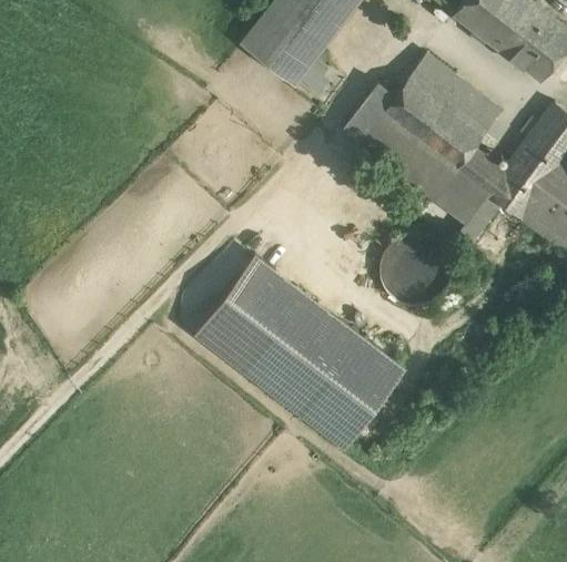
[(275,0),(241,46),(293,87),(360,0),(275,0)]
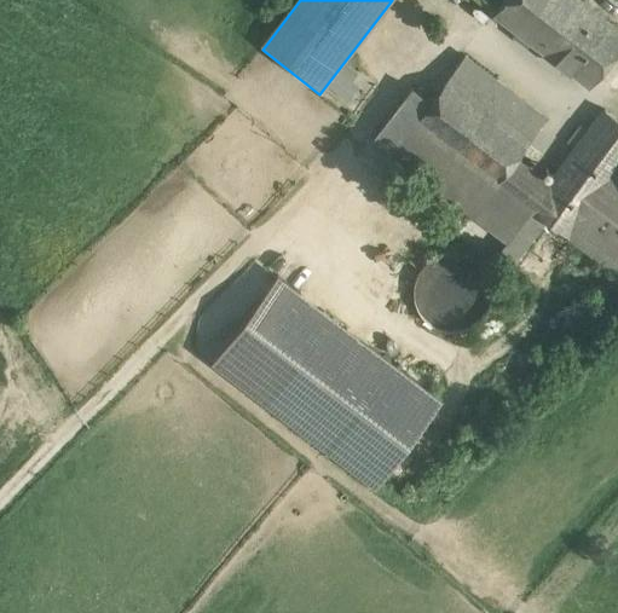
[(572,0),(507,0),(492,19),(543,58),(582,6),(572,0)]
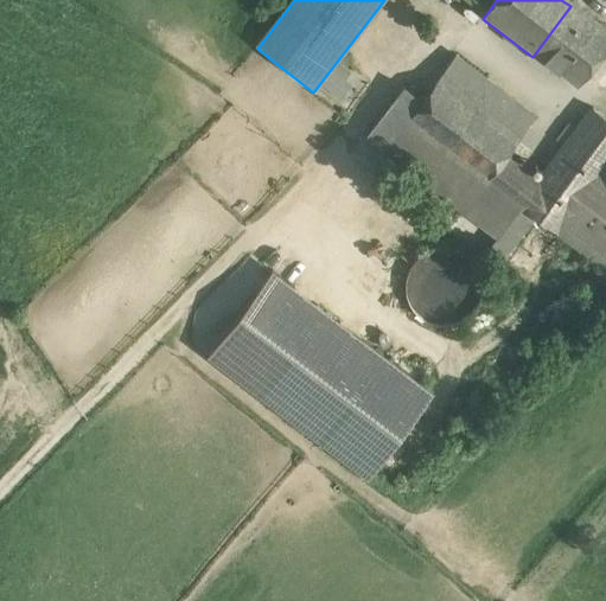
[(605,33),(571,6),(533,57),(575,90),(605,50),(605,33)]
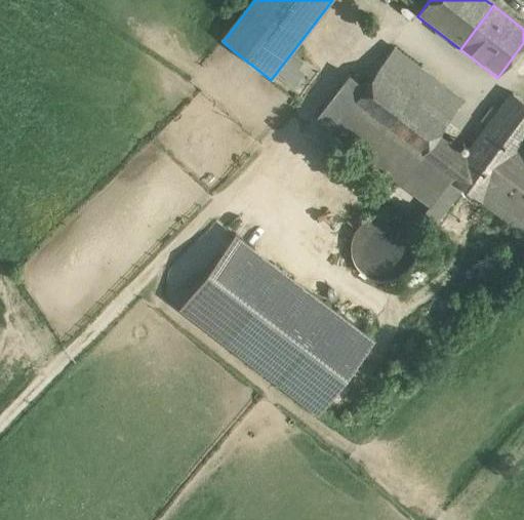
[(461,106),(393,52),(376,74),(446,126),(461,106)]
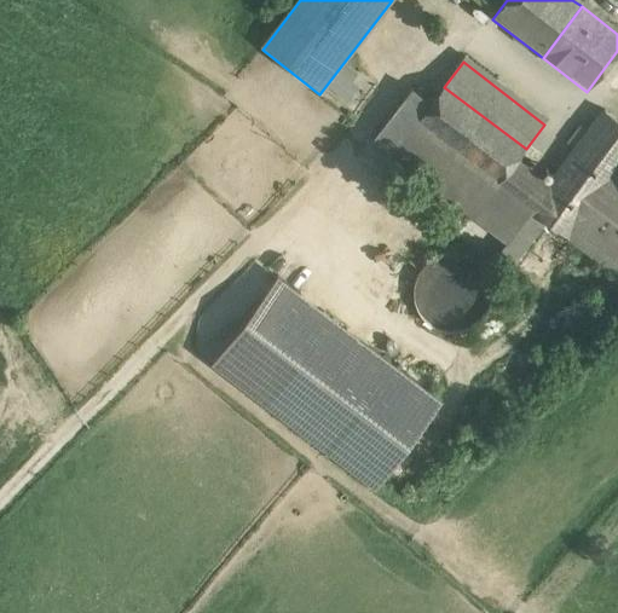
[(444,87),(428,108),(410,94),(371,145),(473,221),(490,198),(489,198),(496,189),(514,165),(526,149),(444,87)]
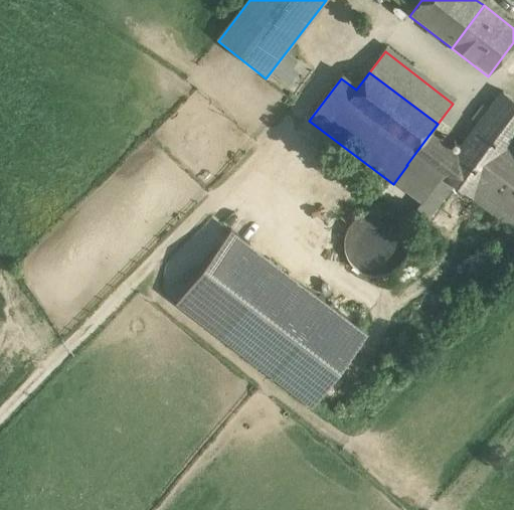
[(513,105),(502,97),(456,158),(427,137),(412,157),(406,165),(407,165),(436,186),(442,178),(470,200),(510,147),(513,141),(513,105)]
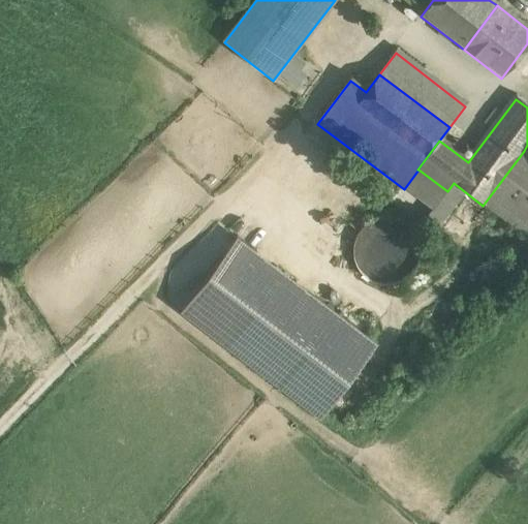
[(527,153),(524,151),(484,205),(527,238),(527,153)]
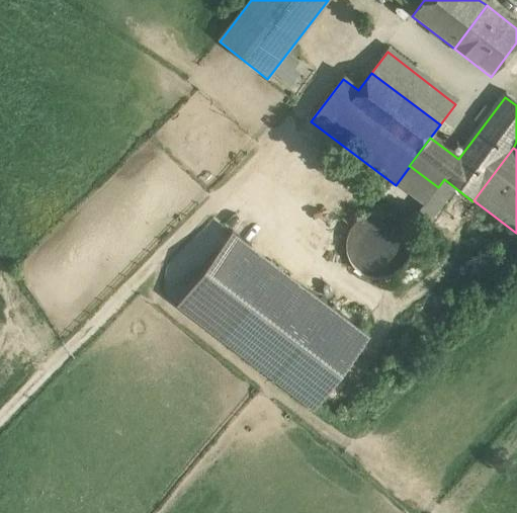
[(408,261),(410,248),(408,236),(401,225),(390,218),(377,216),(364,219),(354,226),(347,237),(344,249),(347,261),(354,272),(365,279),(377,281),(391,279),(401,271),(408,261)]
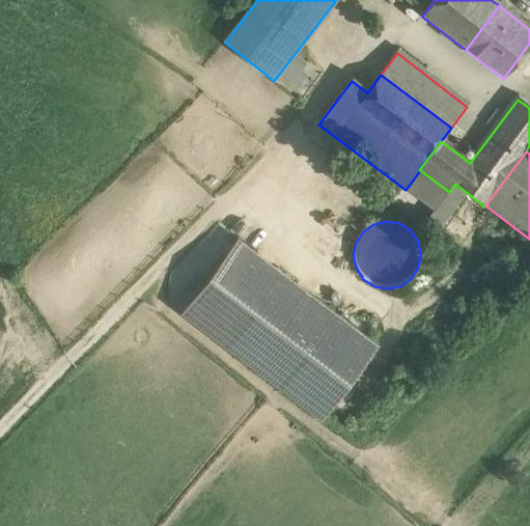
[(375,347),(236,241),(182,314),(319,419),(375,347)]
